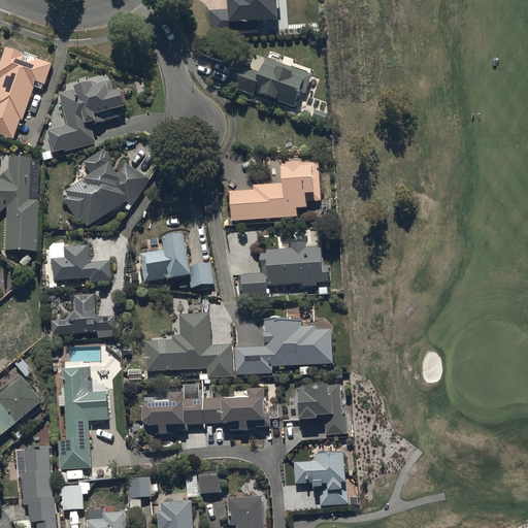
[(281,18),(279,0),(228,0),(229,2),(231,2),(231,9),(210,10),(212,34),(260,32),(259,19),(281,18)]
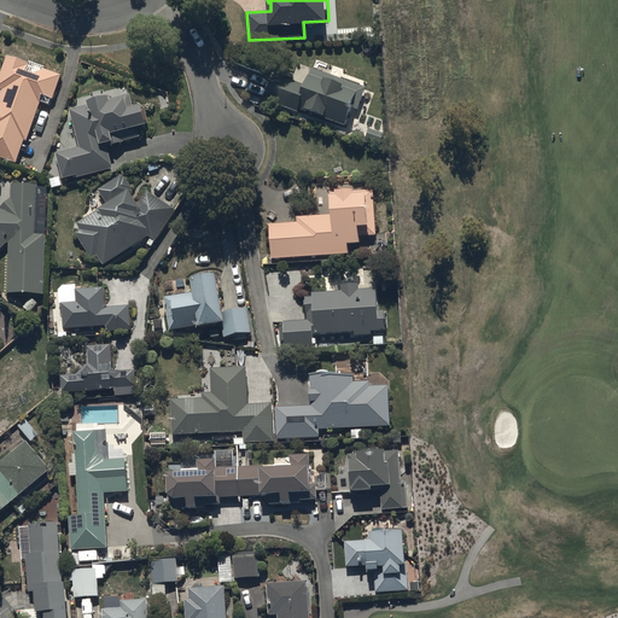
[(0,156),(17,163),(24,140),(28,141),(41,101),(51,105),(63,73),(9,53),(0,79),(0,86),(3,88),(0,95),(0,156)]
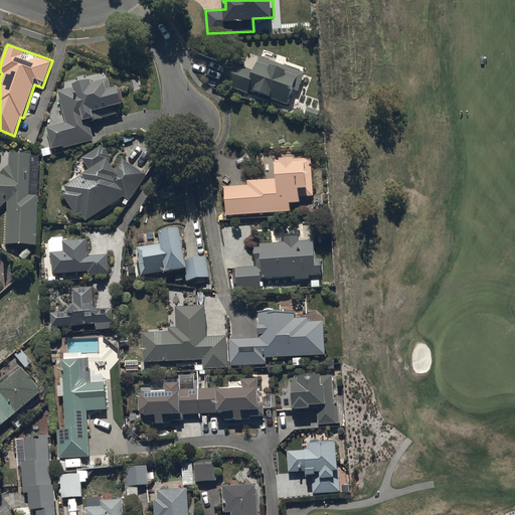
[(230,61),(221,81),(249,93),(249,91),(287,106),(295,86),(300,88),(306,72),(261,54),(253,71),(230,61)]
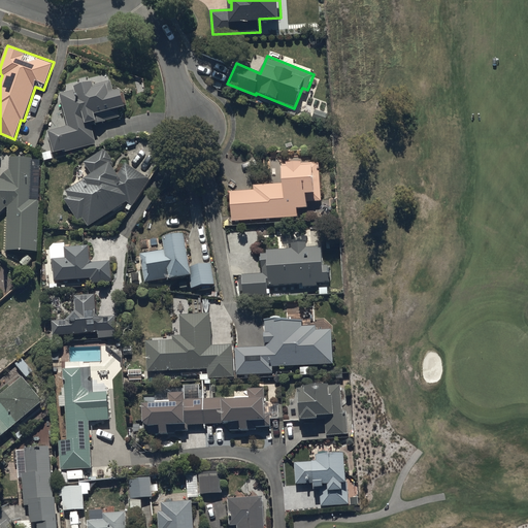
[(69,126),(48,131),(54,152),(65,149),(66,152),(98,143),(93,125),(121,118),(119,108),(127,106),(122,87),(116,89),(113,78),(96,84),(95,79),(75,85),(76,89),(60,93),(69,126)]
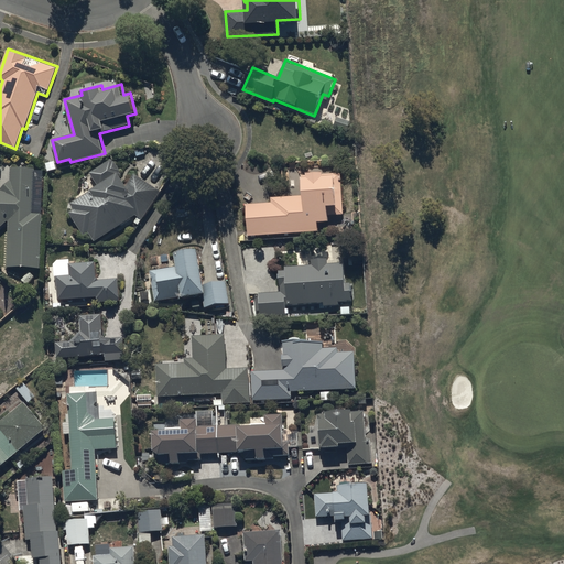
[(88,231),(94,241),(137,215),(143,219),(161,191),(134,174),(128,184),(112,159),(90,172),(98,185),(71,201),(75,207),(68,210),(83,235),(88,231)]
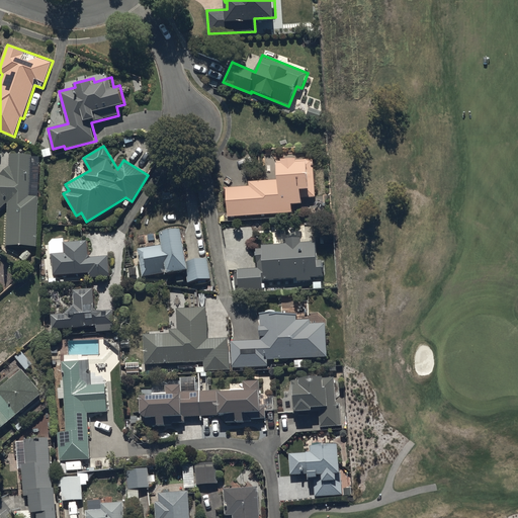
[(37,188),(32,188),(33,154),(11,153),(11,165),(1,174),(0,174),(0,209),(8,202),(7,244),(37,245),(38,194),(36,194),(37,188)]
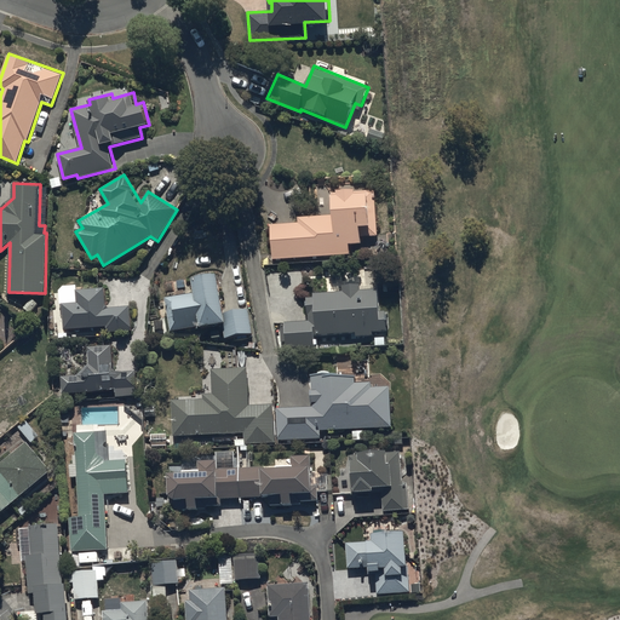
[(270,223),(273,259),(350,253),(350,242),(362,242),(362,235),(378,235),(374,189),(357,190),(356,187),(339,188),(339,191),(333,191),(334,213),(298,217),(298,222),(270,223)]
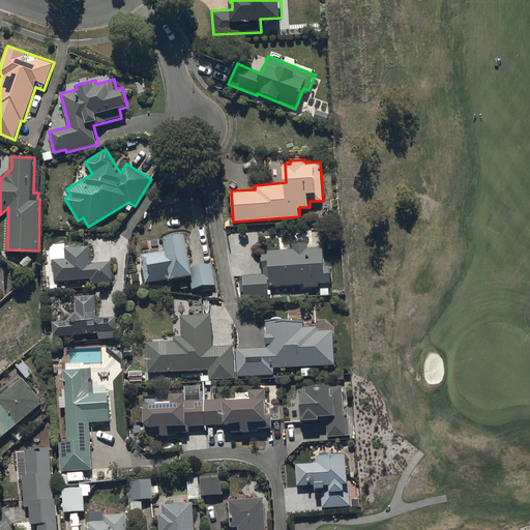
[(142,255),(146,283),(192,274),(194,288),(216,284),(213,263),(194,266),(187,231),(165,235),(168,249),(142,255)]
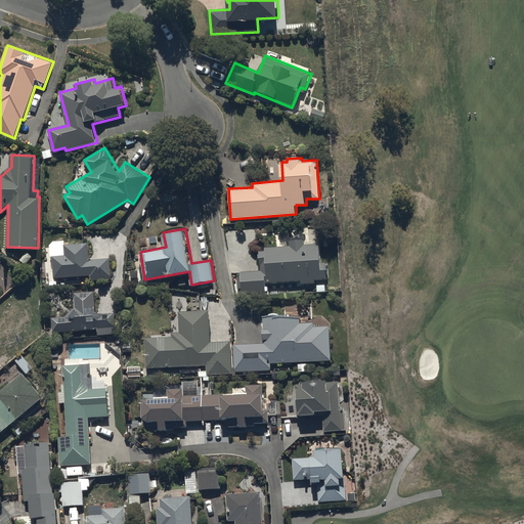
[(290,246),(265,247),(265,251),(260,251),(261,270),(242,271),(243,295),(268,294),(267,282),(302,280),(302,282),(316,281),(316,277),(328,277),(326,261),(322,262),(321,244),(305,244),(305,239),(289,239),(290,246)]
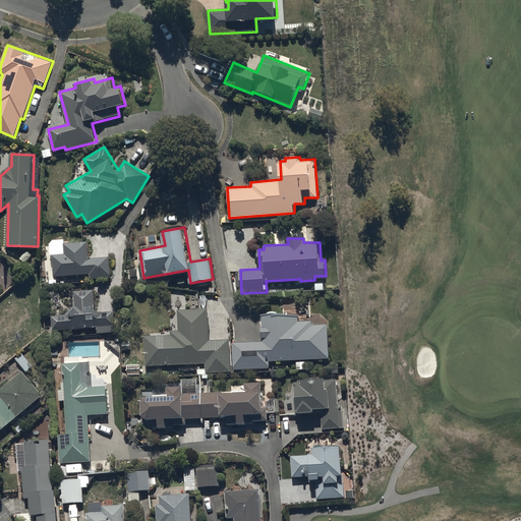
[(53,254),(54,276),(90,274),(91,279),(110,277),(109,256),(90,257),(89,241),(64,242),(64,253),(53,254)]
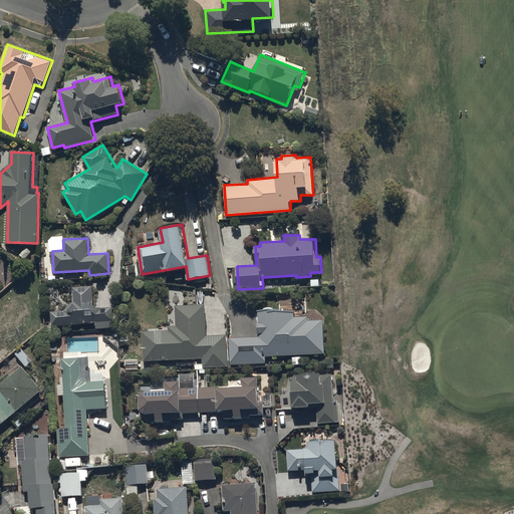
[(52,311),(52,325),(94,322),(95,327),(113,326),(112,306),(94,307),(92,285),(73,287),(74,301),(65,310),(52,311)]
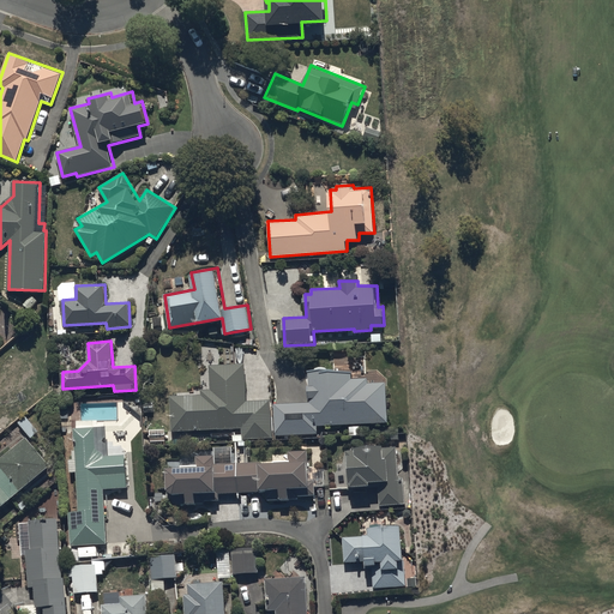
[(170,395),(172,431),(242,428),(242,440),(272,439),(271,399),(247,401),(246,363),(209,365),(209,389),(202,389),(202,393),(170,395)]
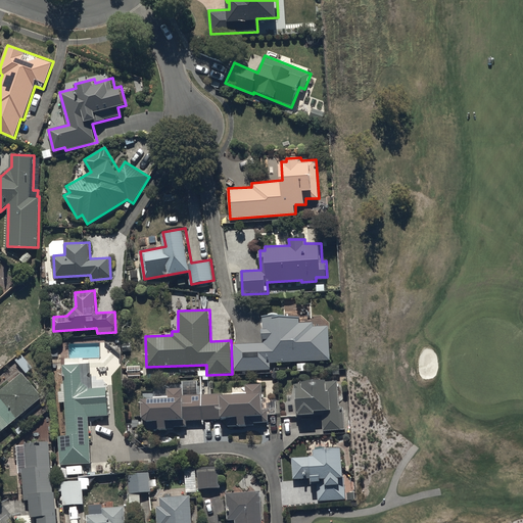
[(306,371),(306,362),(331,362),(331,325),(314,325),(314,323),(300,323),(300,317),(264,318),(265,342),(235,343),(235,371),(270,370),(270,362),(298,362),(298,371),(306,371)]
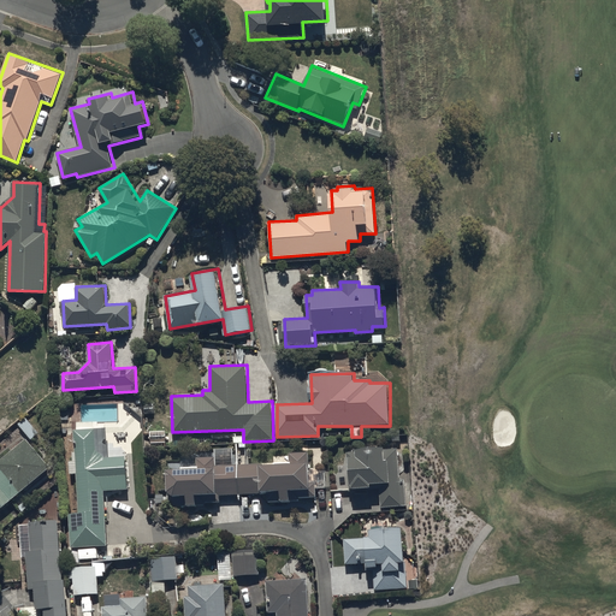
[(126,455),(110,456),(107,427),(88,428),(75,430),(80,511),(71,513),(72,548),(78,546),(80,560),(100,558),(100,545),(108,545),(105,490),(129,489),(126,455)]
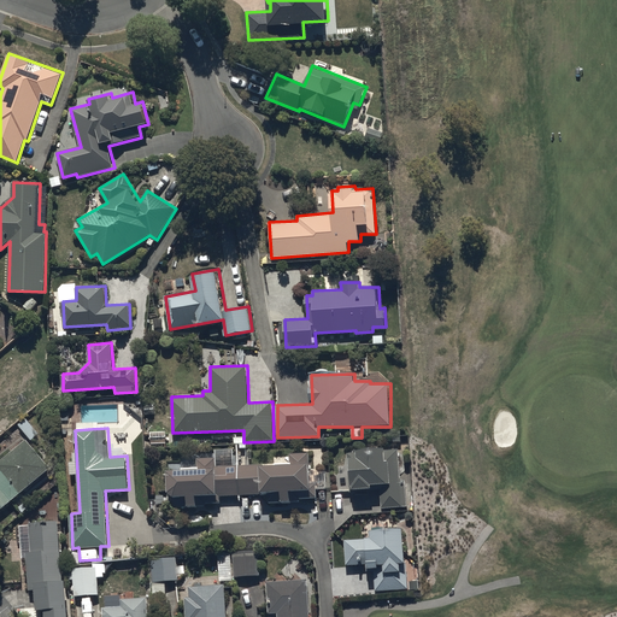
[(25,439),(0,459),(0,510),(50,469),(25,439)]
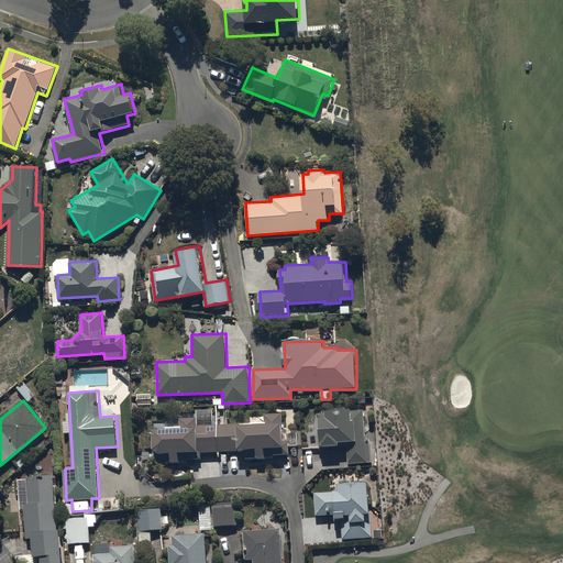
[(371,438),(365,438),(364,409),(354,410),(354,407),(328,409),(329,412),(318,414),(320,448),(348,446),(349,463),(372,462),(371,438)]
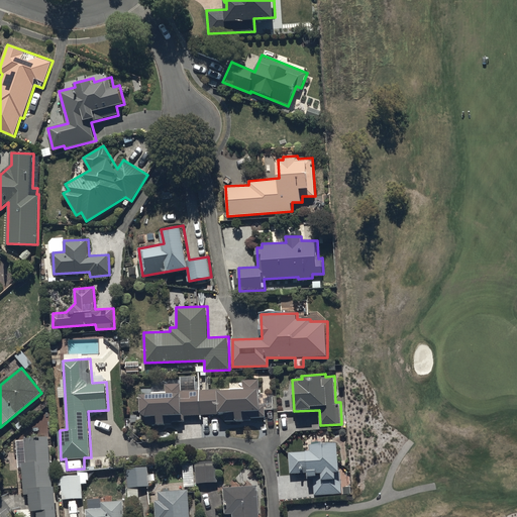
[(166,392),(141,392),(141,414),(144,417),(145,423),(186,422),(185,414),(224,413),(224,421),(252,420),(252,417),(267,417),(267,409),(275,409),(275,393),(261,393),(260,379),(243,380),(243,389),(197,390),(196,376),(180,377),(181,383),(166,384),(166,392)]
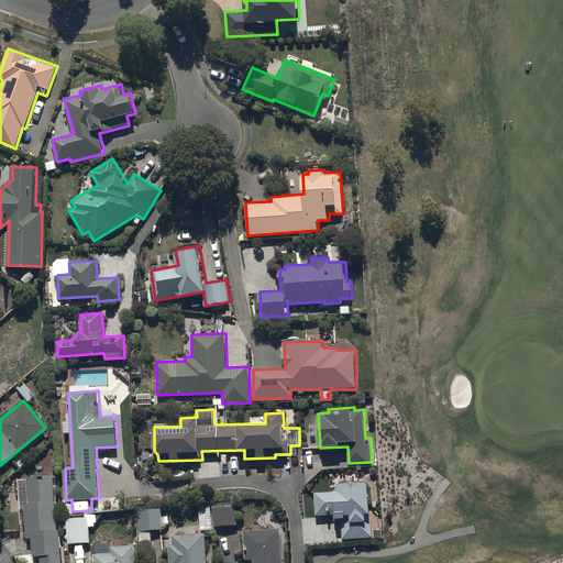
[(55,475),(26,477),(29,503),(24,504),(26,539),(33,539),(34,562),(63,562),(61,528),(58,528),(55,475)]
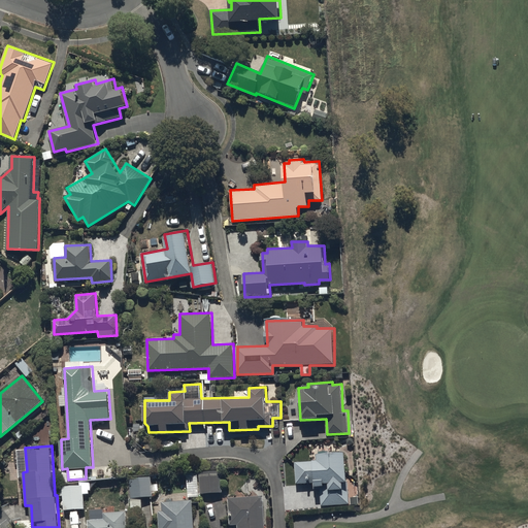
[(322,506),(351,504),(351,506),(360,505),(359,497),(350,497),(348,449),(318,451),(319,458),(314,459),(314,461),(294,462),(296,485),(312,484),(312,488),(321,488),(322,506)]
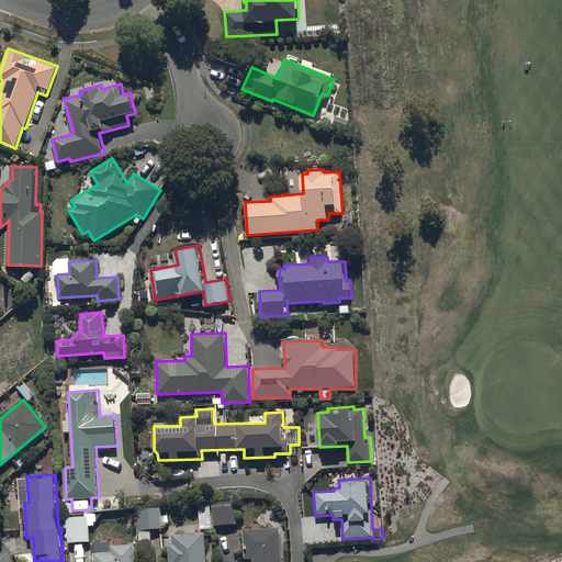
[(237,499),(212,501),(212,524),(237,524),(237,499)]
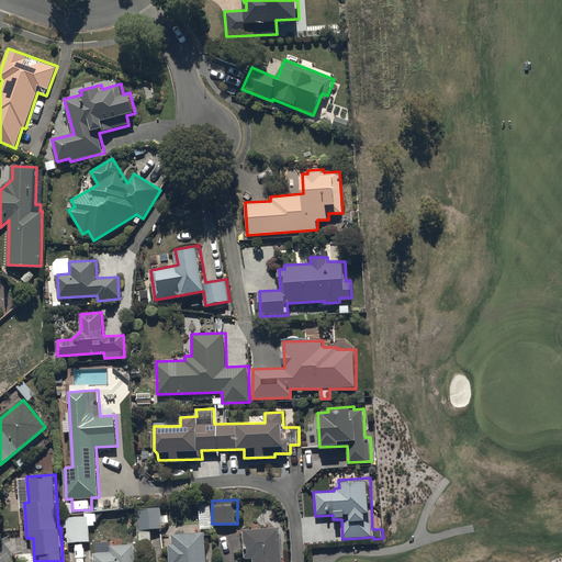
[(163,507),(136,507),(136,529),(163,529),(163,507)]
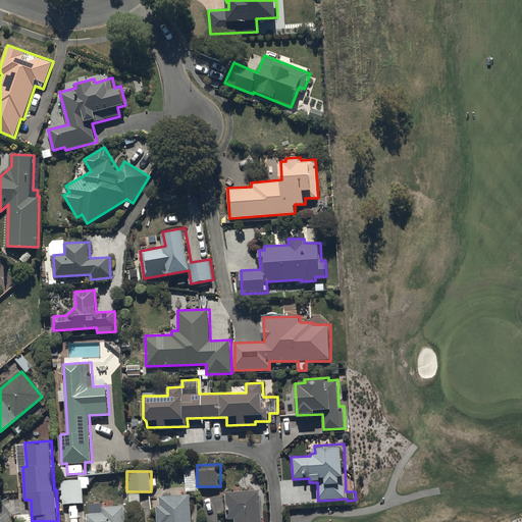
[(62,479),(63,503),(85,503),(84,488),(88,488),(88,485),(91,485),(90,475),(79,476),(79,479),(62,479)]
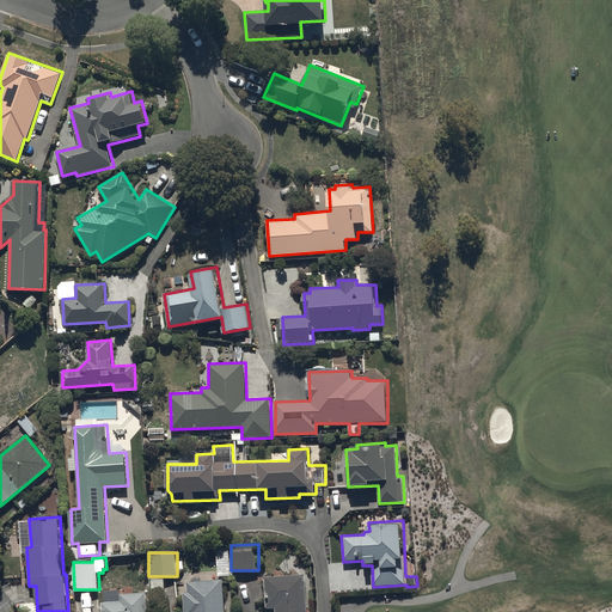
[(308,611),(307,574),(264,576),(265,607),(276,607),(276,611),(308,611)]
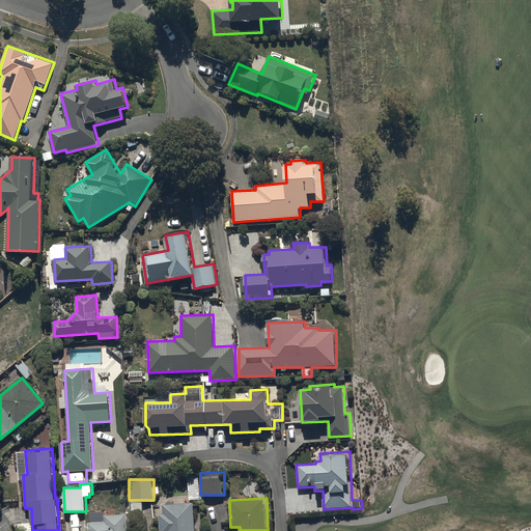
[(195,530),(195,504),(164,505),(165,514),(160,514),(161,530),(195,530)]
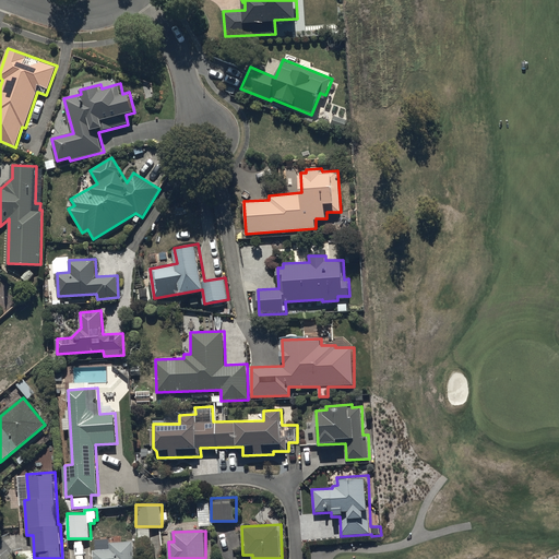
[(135,558),(134,539),(110,540),(110,548),(93,549),(93,558),(135,558)]
